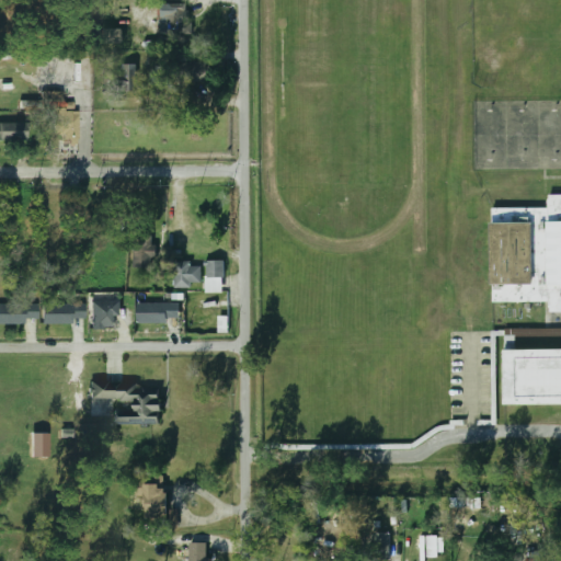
[(186,34),(186,3),(165,3),(165,34),(186,34)]
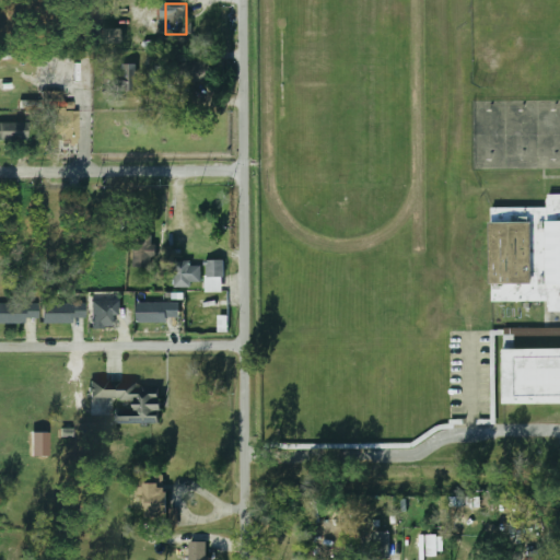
[(123,30),(102,28),(101,43),(123,44),(123,30)]
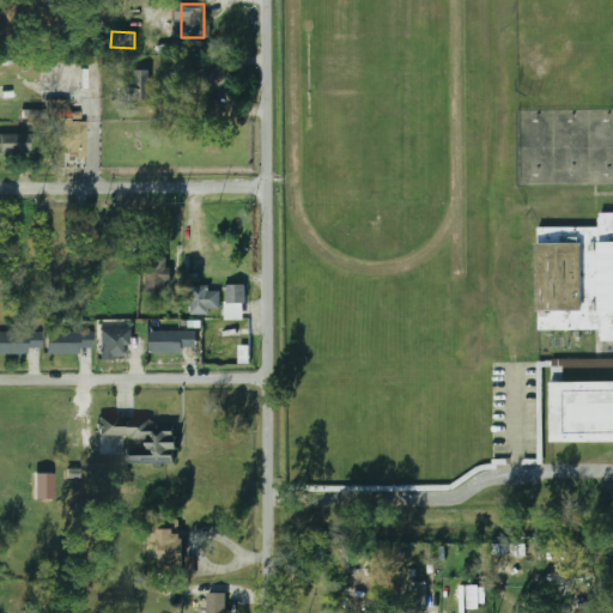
[(226,89),(226,68),(192,68),(192,89),(226,89)]
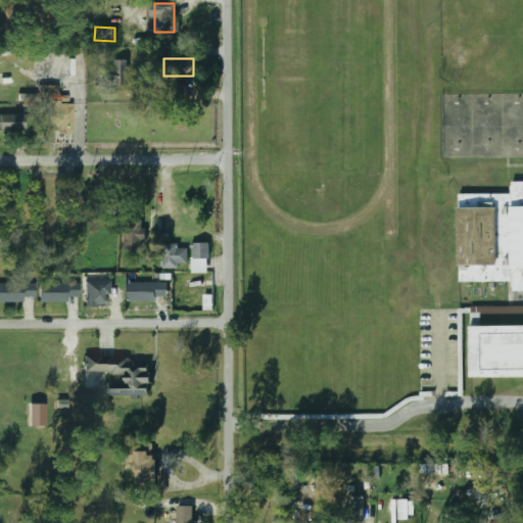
[(129,59),(115,60),(115,85),(129,85),(129,59)]
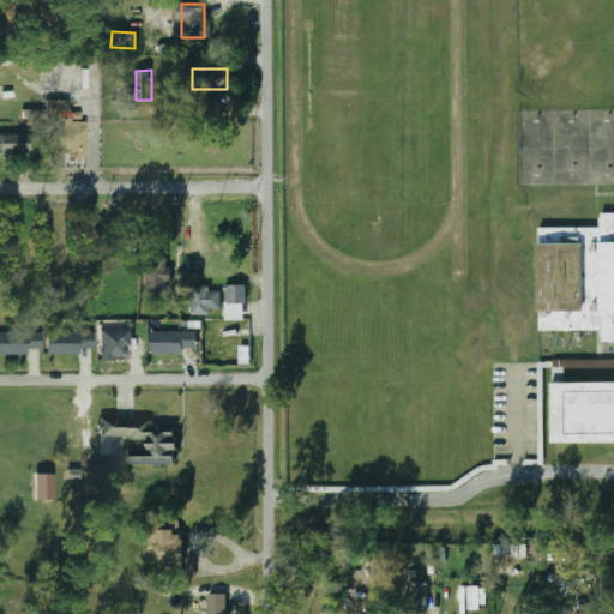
[(59,150),(71,150),(71,158),(86,157),(86,122),(72,122),(72,120),(82,120),(82,113),(70,113),(70,100),(46,100),(47,109),(23,109),(23,120),(59,119),(59,150)]
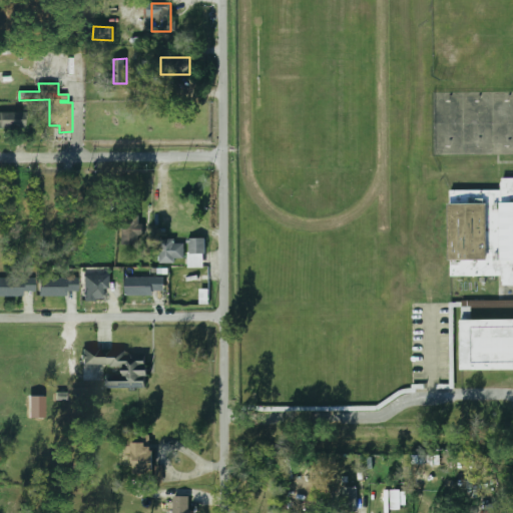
[(0,112),(0,129),(24,129),(24,112),(0,112)]
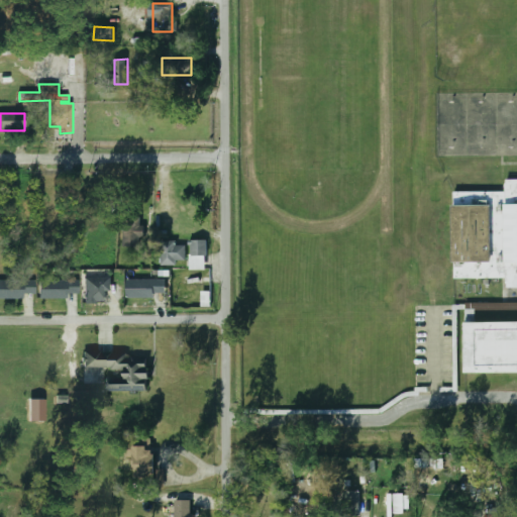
[(516,285),(506,286),(506,278),(453,278),(453,191),(505,191),(506,180),(516,180),(516,285)]
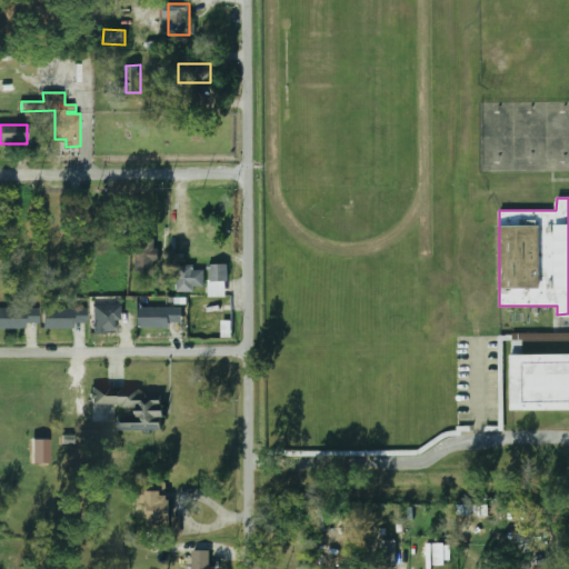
[(155,271),(155,242),(135,242),(135,271),(155,271)]
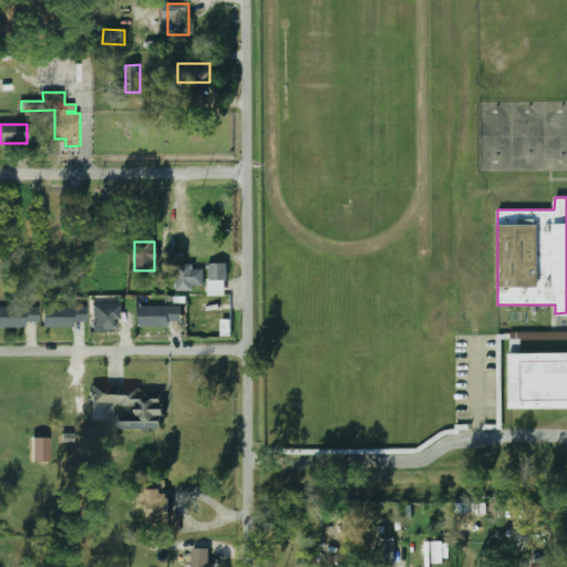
[(226,296),(226,264),(207,264),(207,296),(226,296)]
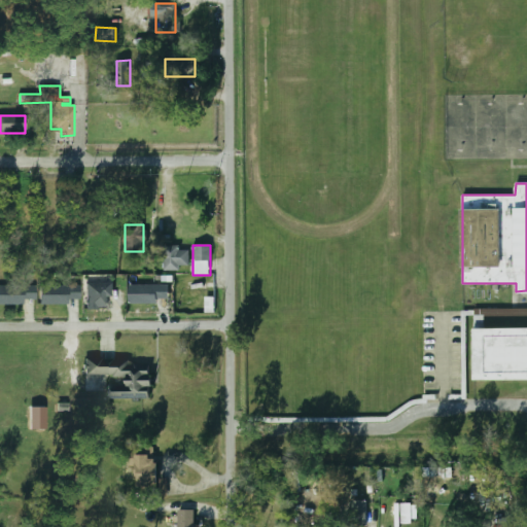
[(188,269),(188,250),(179,250),(179,246),(164,246),(164,269),(188,269)]
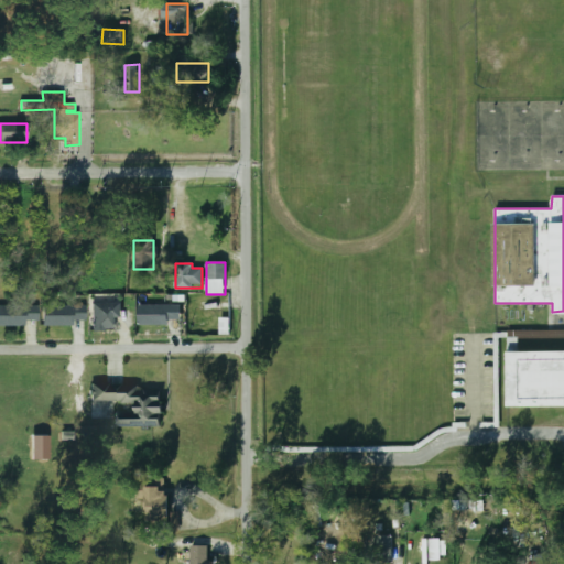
[(121,303),(93,303),(93,331),(115,331),(116,317),(121,317),(121,303)]
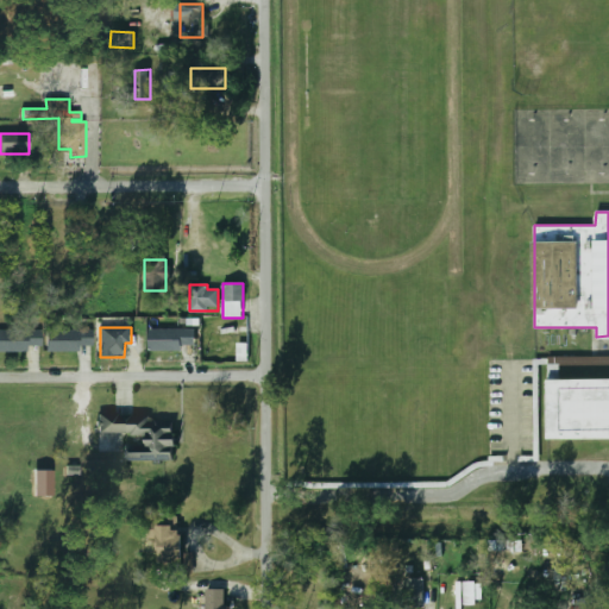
[(41,328),(0,330),(0,351),(29,351),(29,346),(41,345),(41,328)]
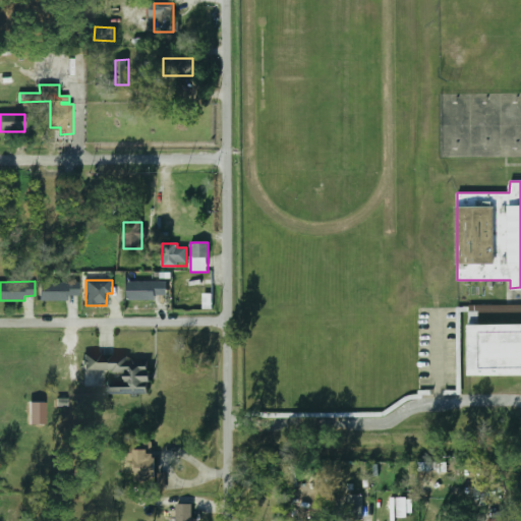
[(40,300),(67,301),(67,295),(78,295),(79,282),(40,281),(40,300)]
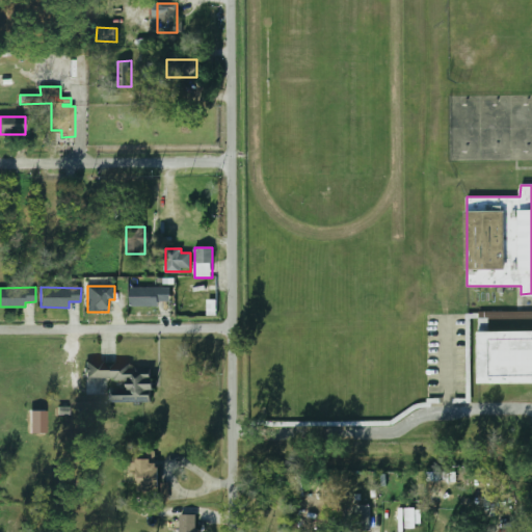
[(171,288),(131,287),(130,307),(159,307),(159,301),(170,301),(171,288)]
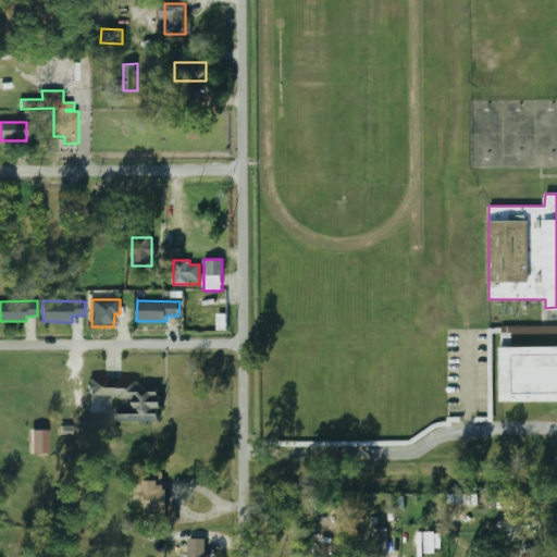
[(556,399),(502,400),(500,347),(556,346),(556,399)]
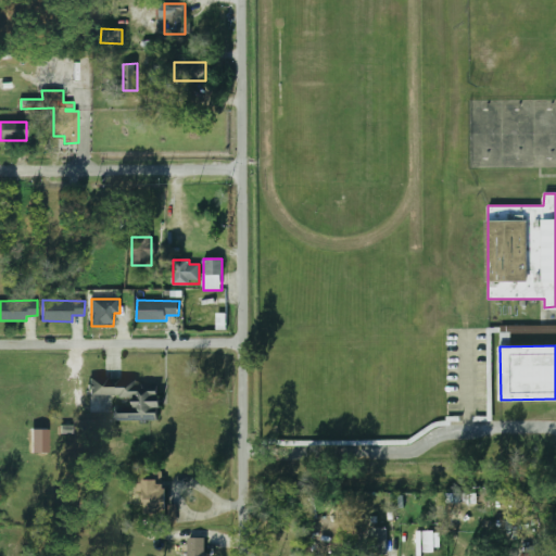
[(160,420),(159,386),(136,387),(135,379),(88,380),(88,400),(90,400),(90,413),(103,412),(103,407),(101,407),(101,399),(121,399),(122,406),(112,406),(112,421),(160,420)]
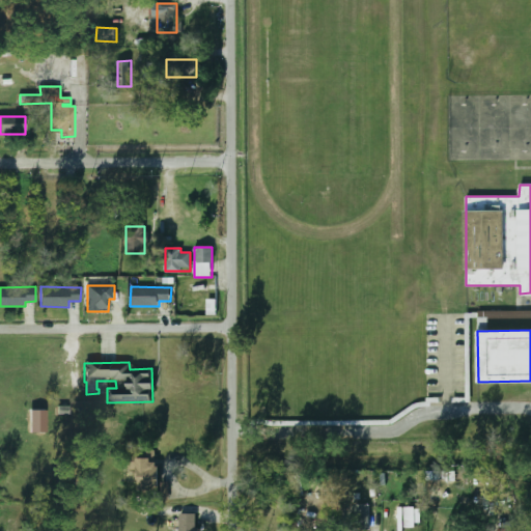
[(139,493),(154,493),(154,459),(139,459),(139,493)]
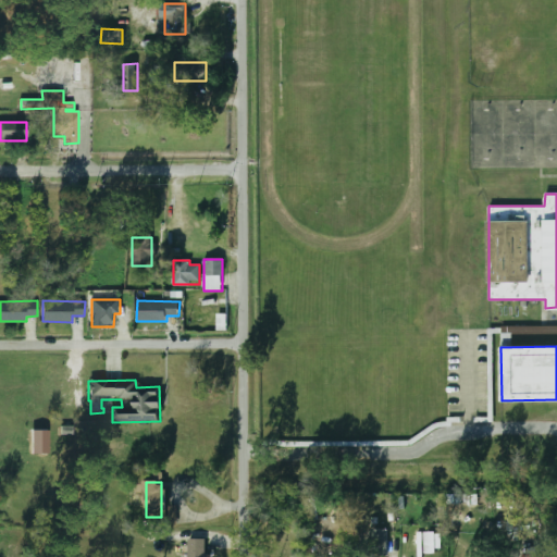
[(370,556),(386,556),(386,529),(370,529),(370,556)]
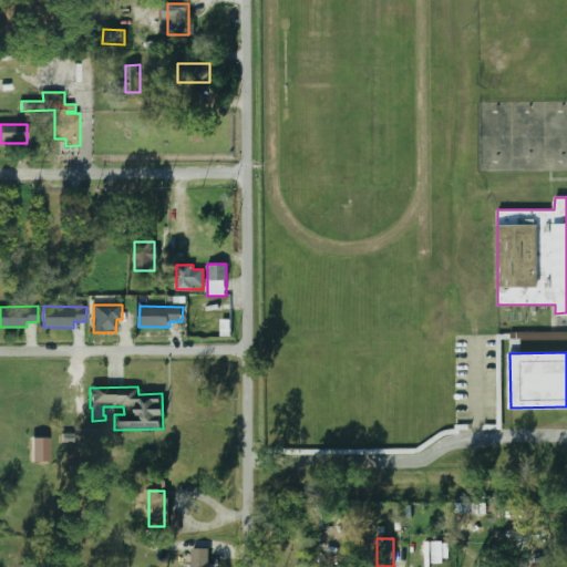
[(450,560),(450,542),(433,543),(433,562),(450,560)]
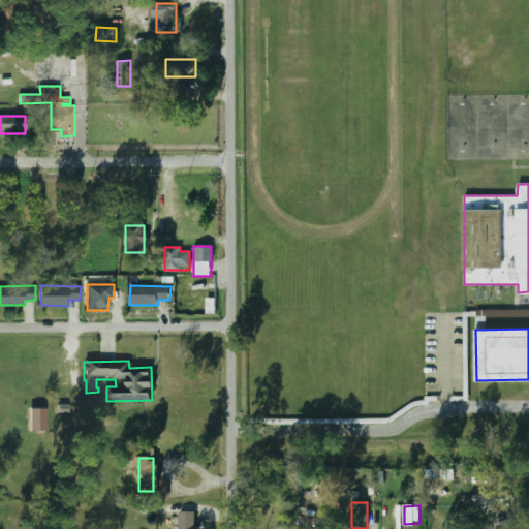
[(178,514),(178,528),(193,528),(193,514),(178,514)]
